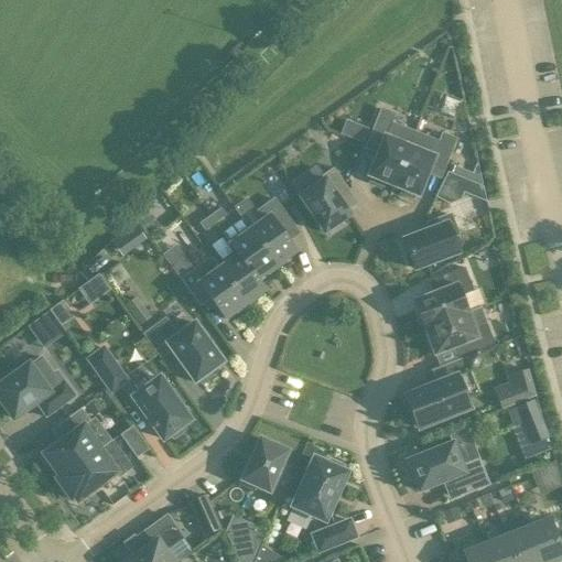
[(396,184),(417,131),(393,121),(397,114),(382,108),(371,138),(384,142),(370,174),(374,175),(371,180),(385,185),(386,181),(396,184)]
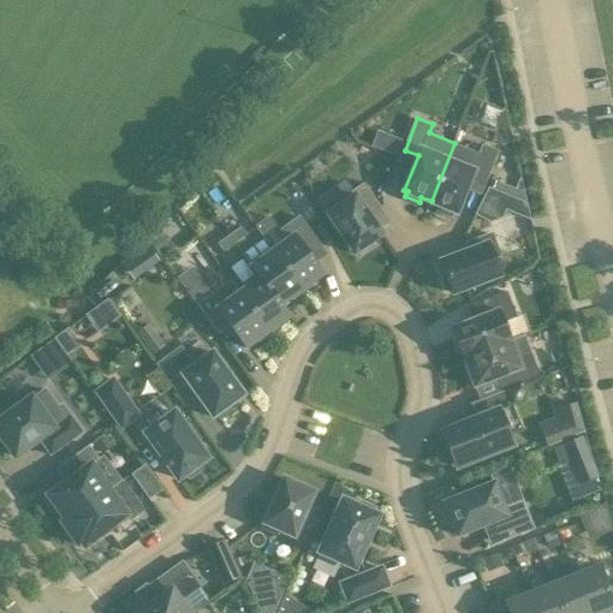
[(480,153),(454,143),(432,201),(441,206),(439,210),(452,215),(454,210),(458,212),(472,177),(486,183),(498,150),(483,144),(480,153)]
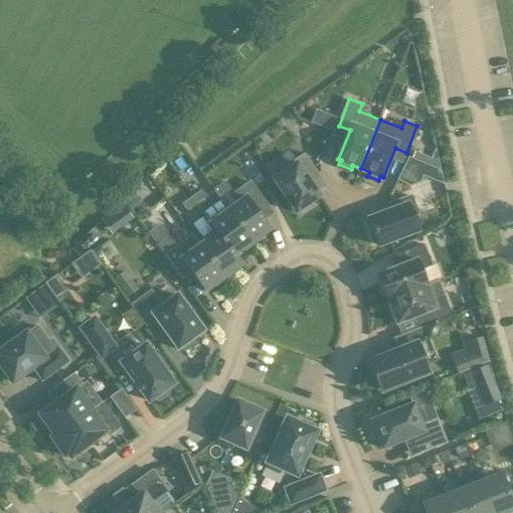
[(298,211),(301,209),(303,212),(314,204),(312,201),(321,195),(310,178),(320,172),(306,152),(295,159),(297,163),(275,178),(298,211)]
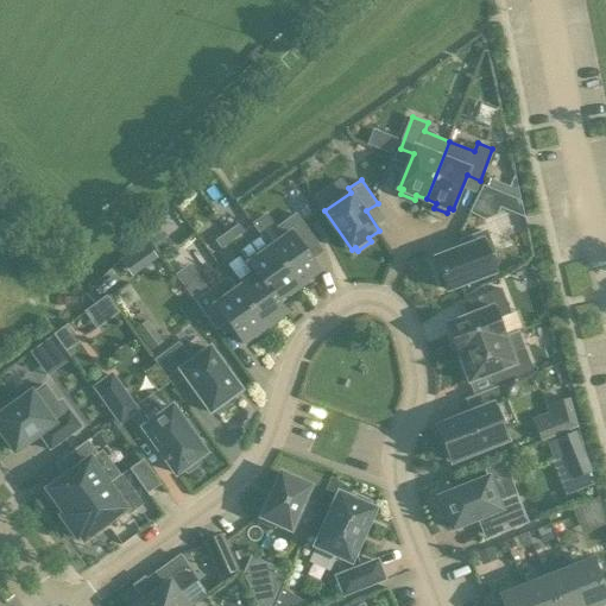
[(507,195),(484,184),(471,209),(486,218),(498,214),(507,195)]
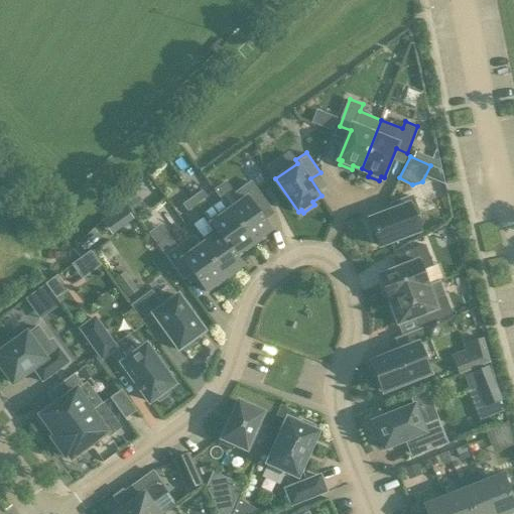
[(230,209),(254,242),(272,229),(265,219),(274,212),(258,188),(253,181),(234,195),(239,203),(230,209)]
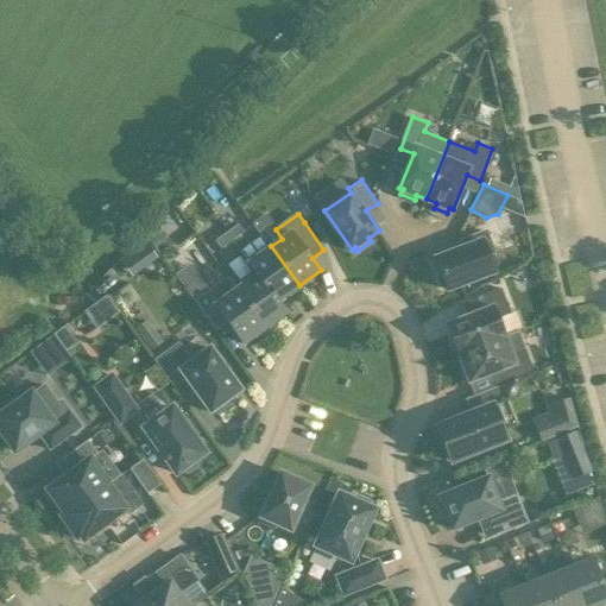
[(229,232),(235,240),(246,233),(240,225),(229,232)]
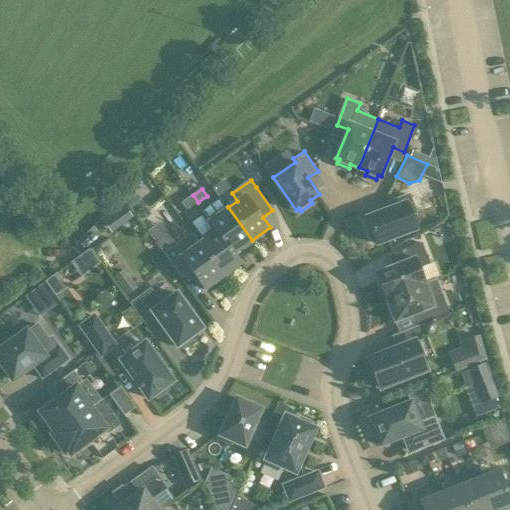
[(410,193),(389,201),(391,208),(368,216),(372,229),(369,230),(373,241),(377,239),(378,243),(417,228),(411,213),(416,211),(410,193)]
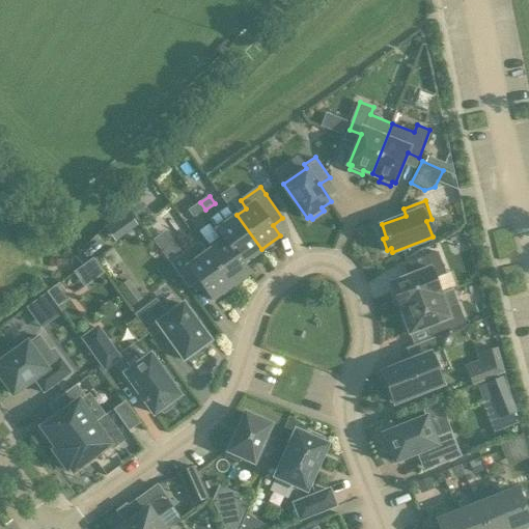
[(195,217),(205,210),(200,202),(190,211),(195,217)]
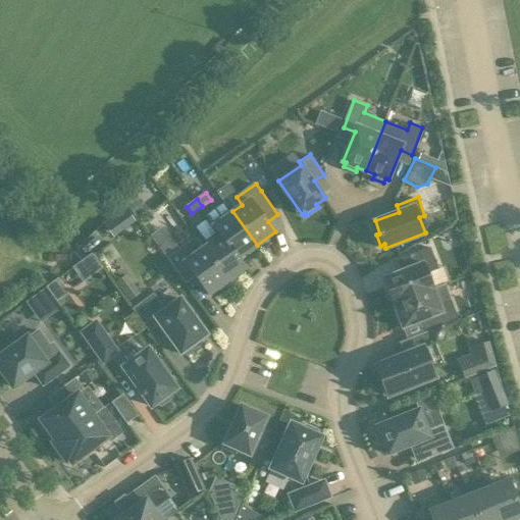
[(115,213),(125,227),(137,219),(125,205),(115,213)]
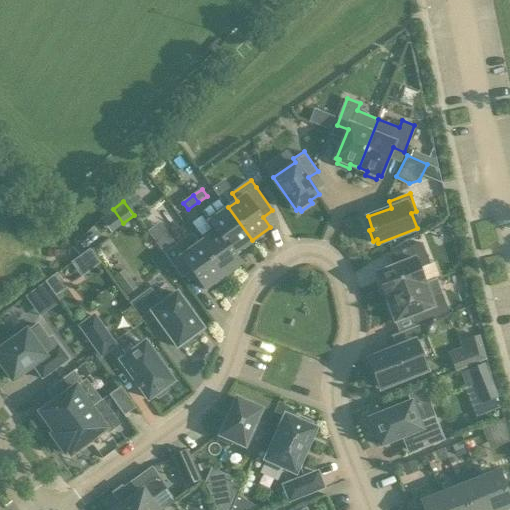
[(252,240),(228,207),(211,220),(218,229),(234,253),(235,252),(252,240)]
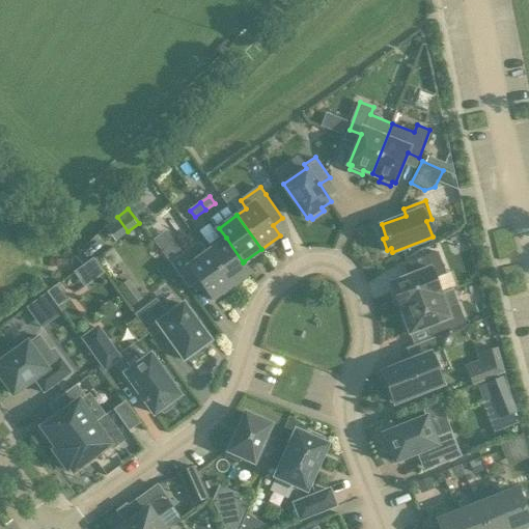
[(251,272),(244,261),(243,262),(226,238),(207,251),(232,285),(251,272)]
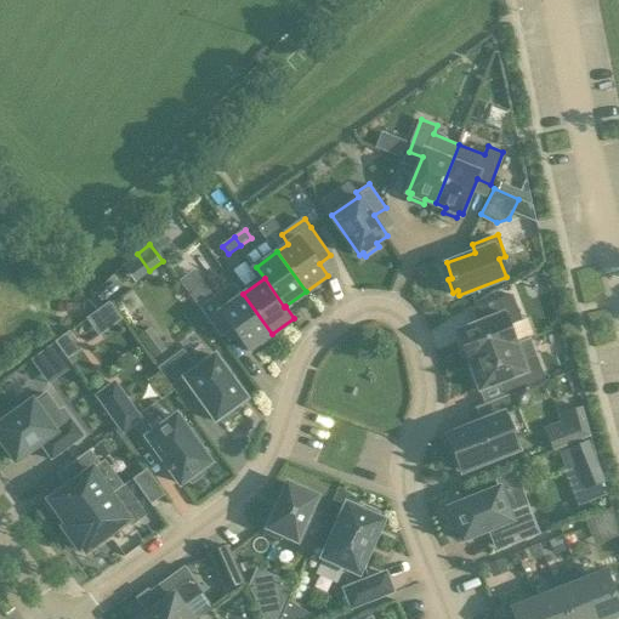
[(458,330),(469,359),(516,341),(510,324),(523,318),(512,293),(480,306),(484,319),(458,330)]
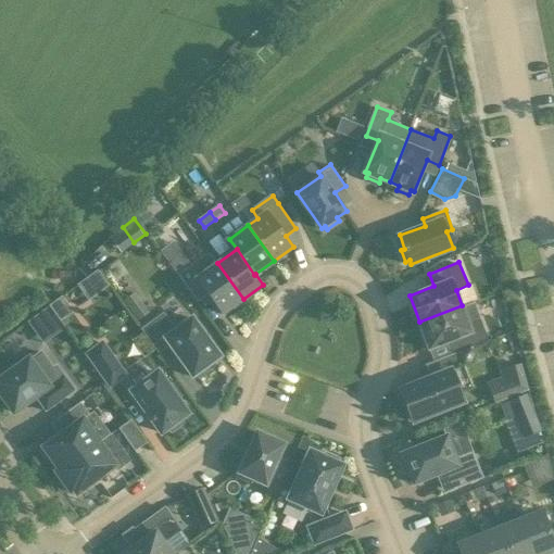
[(223,313),(243,299),(217,263),(199,277),(191,266),(179,275),(198,300),(208,292),(223,313)]
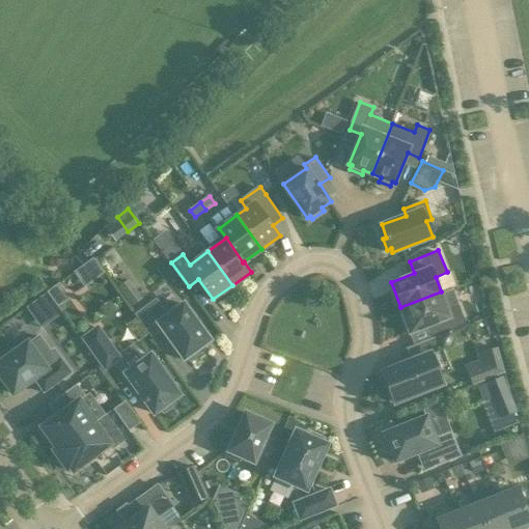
[(87,284),(109,272),(101,255),(78,267),(87,284)]
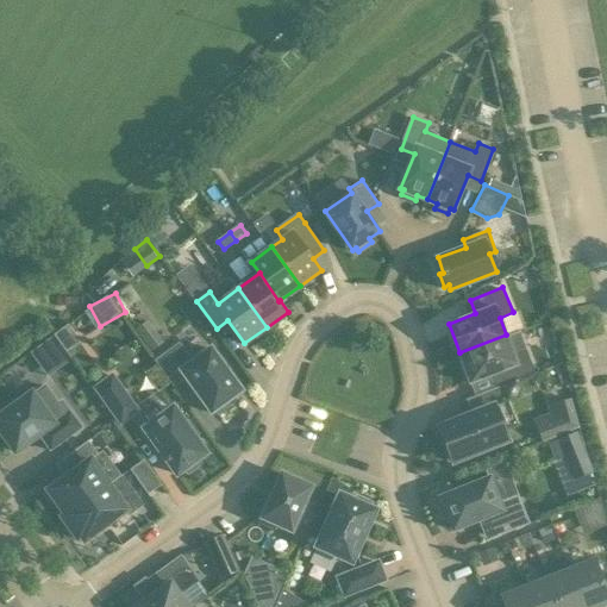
[(137,330),(152,350),(163,343),(148,321),(137,330)]
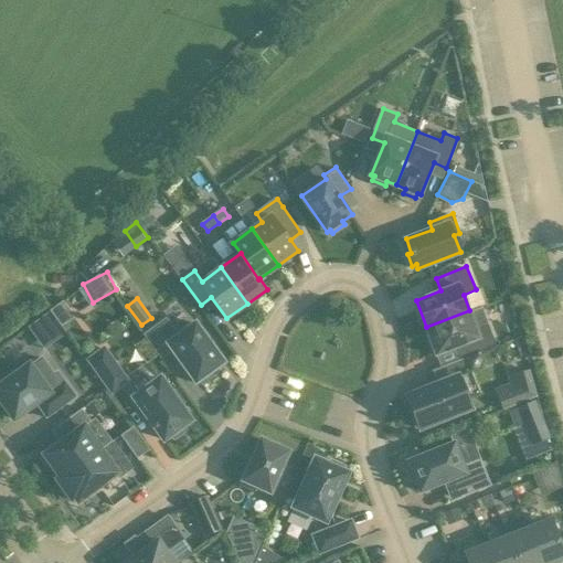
[(51,310),(62,326),(76,316),(64,299),(51,309),(51,310)]
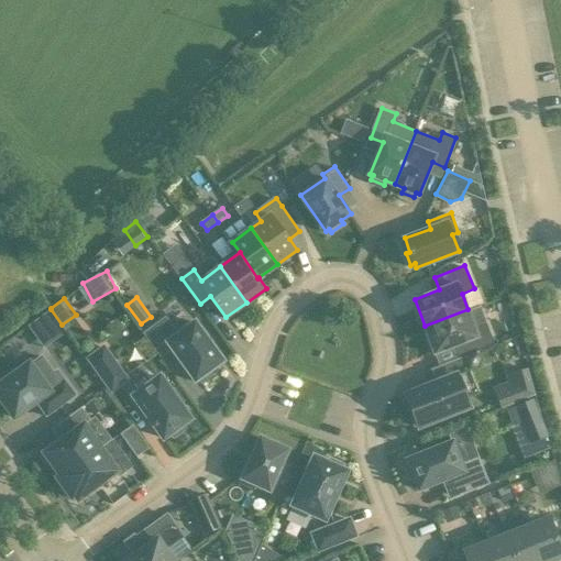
[(474,326),(468,309),(425,326),(436,353),(460,343),(464,355),(495,343),(486,320),(474,326)]
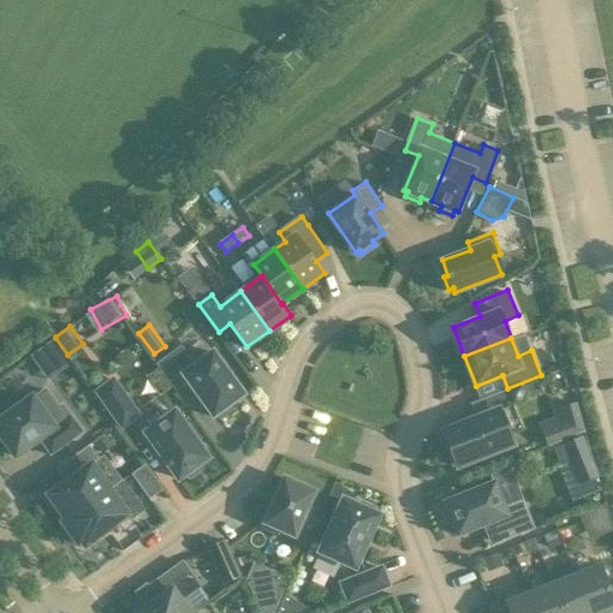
[(214,351),(195,364),(182,347),(158,364),(176,388),(188,380),(214,416),(219,412),(222,417),(233,409),(231,404),(245,393),(214,351)]
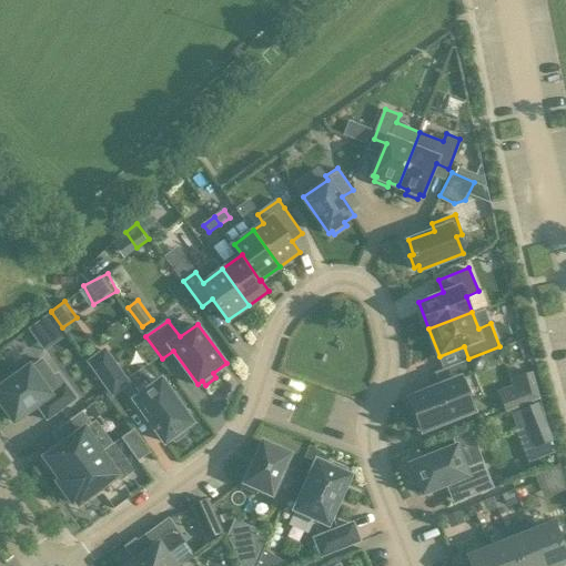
[(88,361),(113,396),(132,383),(107,346),(88,361)]
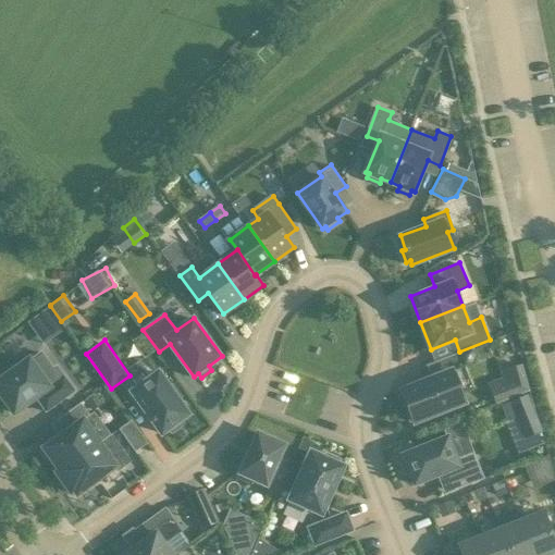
[(415,419),(415,421),(464,402),(452,371),(465,366),(459,352),(429,365),(434,378),(403,390),(408,405),(405,406),(411,420),(415,419)]
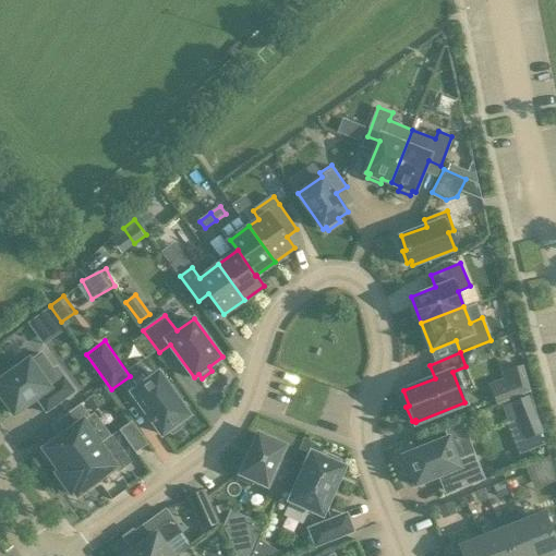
[(29,359),(0,379),(0,391),(15,413),(27,405),(37,398),(47,411),(75,390),(65,376),(50,387),(29,359)]
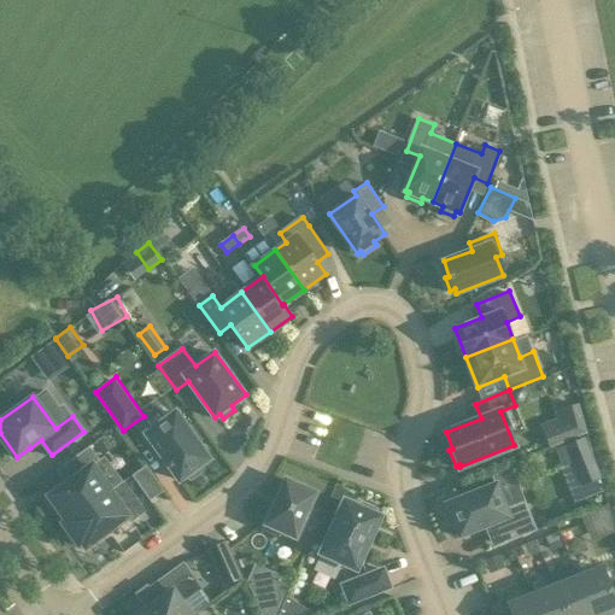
[(551,446),(587,432),(580,404),(558,410),(562,425),(545,432),(551,446)]
